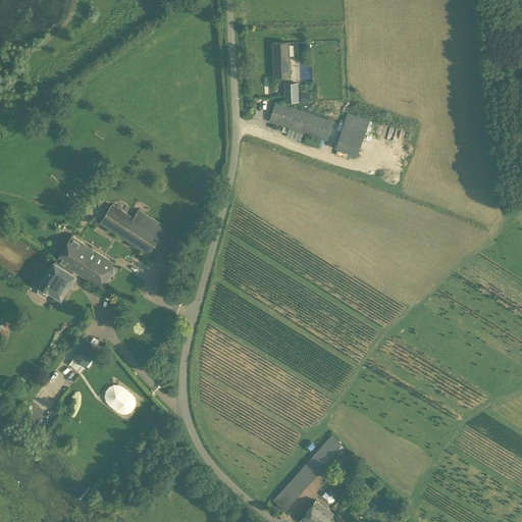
[(273,53),(268,53),(268,58),(273,58),(274,77),(290,76),(289,42),(272,43),(273,53)]
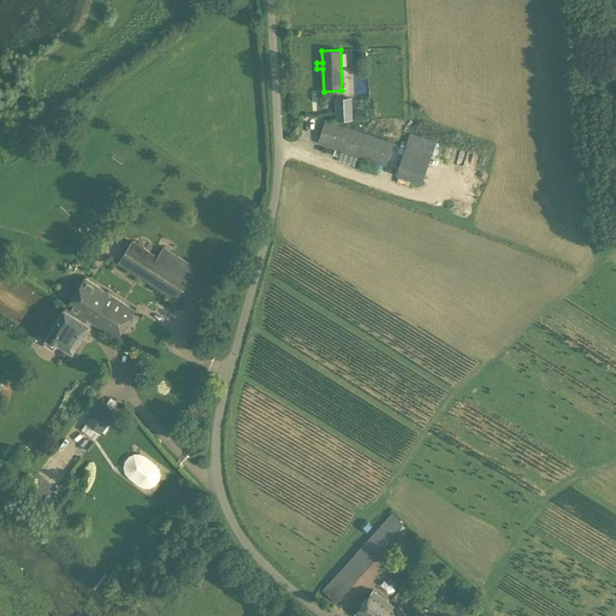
[(351,119),(351,98),(335,98),(336,120),(351,119)]
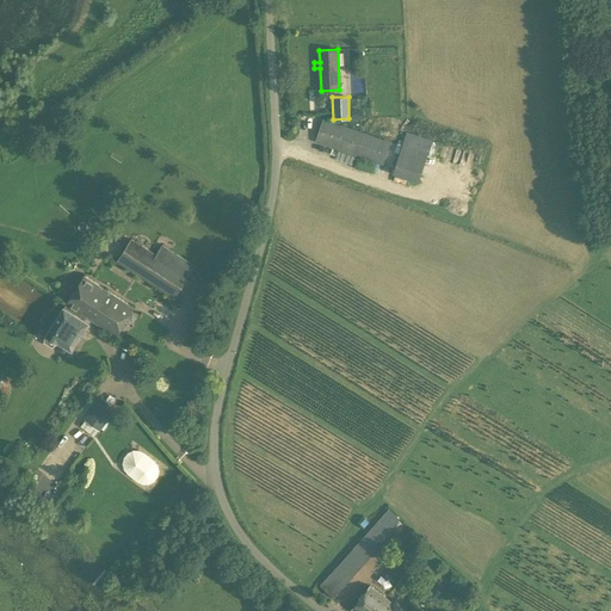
[(383,165),(390,142),(322,118),(315,142),(360,158),(375,162),(383,165)]
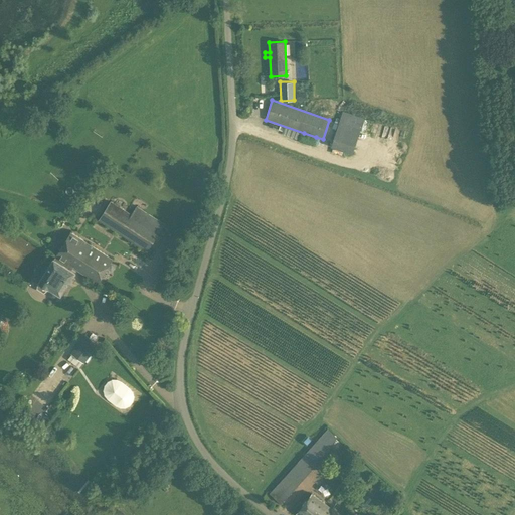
[(352,154),(364,119),(343,111),(331,147),(352,154)]
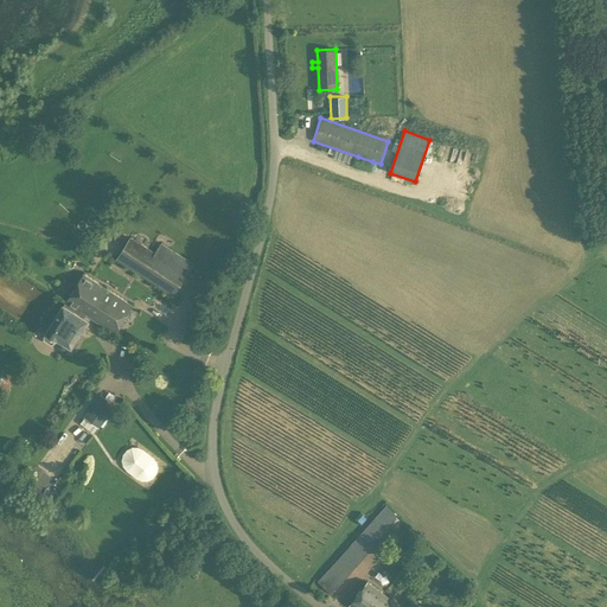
[(369,168),(372,161),(358,157),(355,164),(369,168)]
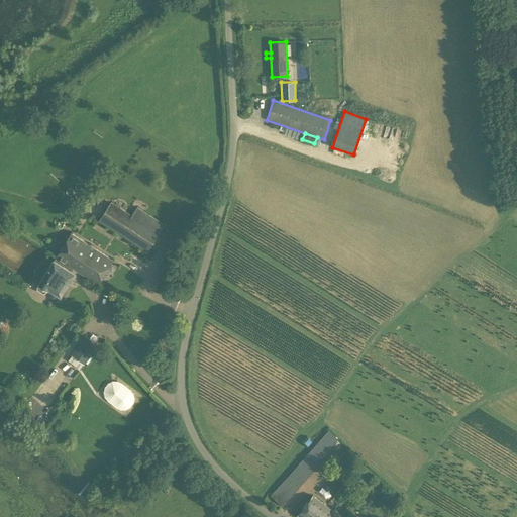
[(131,216),(110,202),(98,220),(146,251),(164,225),(137,208),(131,216)]
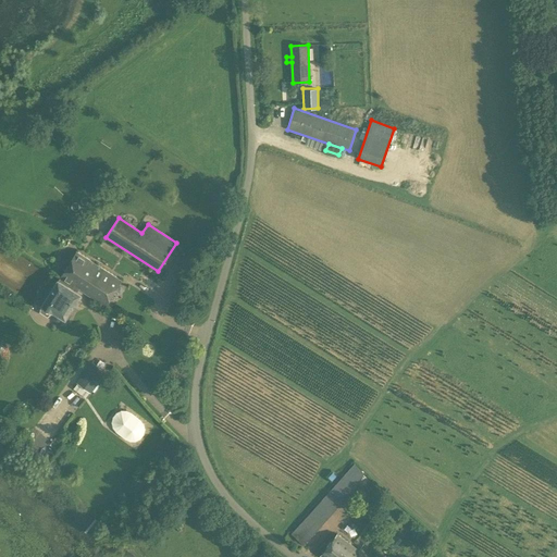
[(82,292),(104,306),(121,280),(77,250),(60,277),(82,292)]
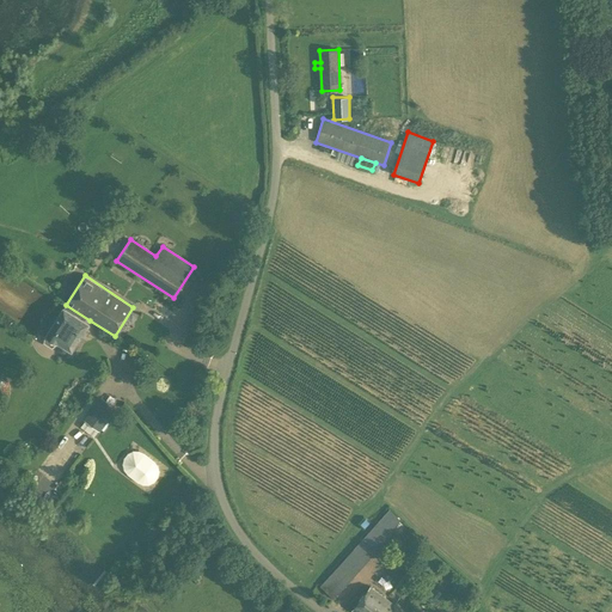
[(51,347),(54,344),(57,341),(72,349),(90,320),(66,305),(44,338),(43,341),(51,347)]
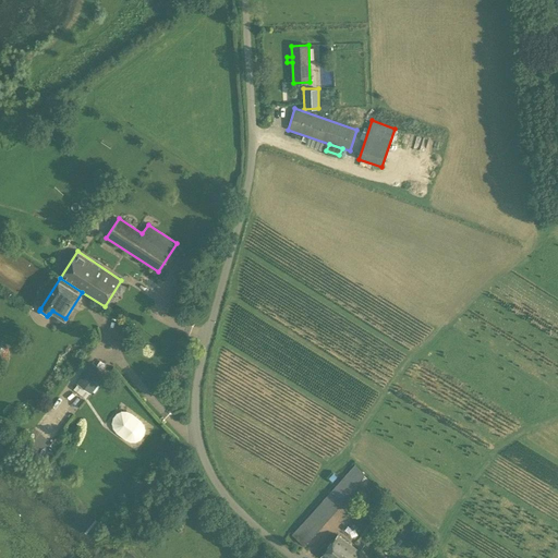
[(91,392),(106,372),(92,361),(76,383),(91,392)]
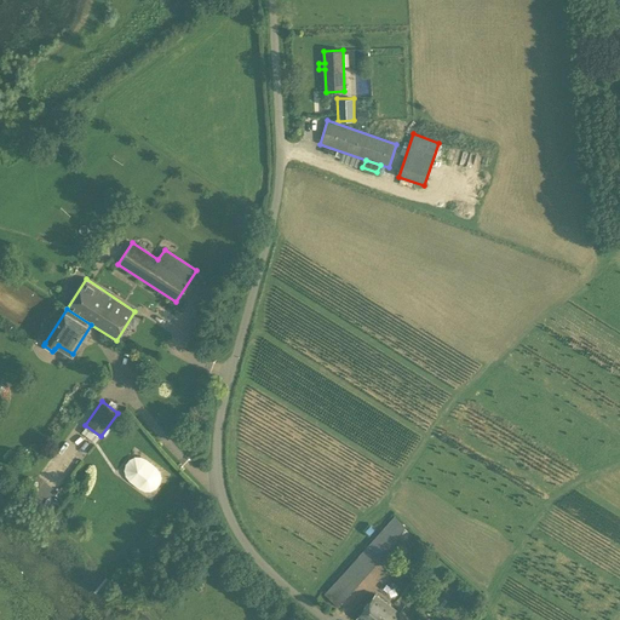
[(122,480),(155,491),(164,465),(130,455),(122,480)]
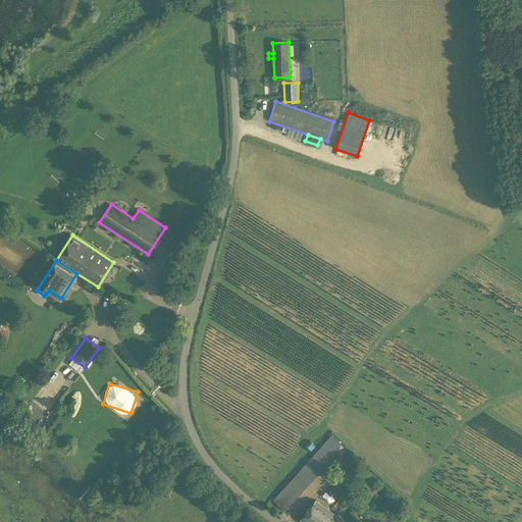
[(93,405),(90,410),(116,425),(119,420),(93,405)]
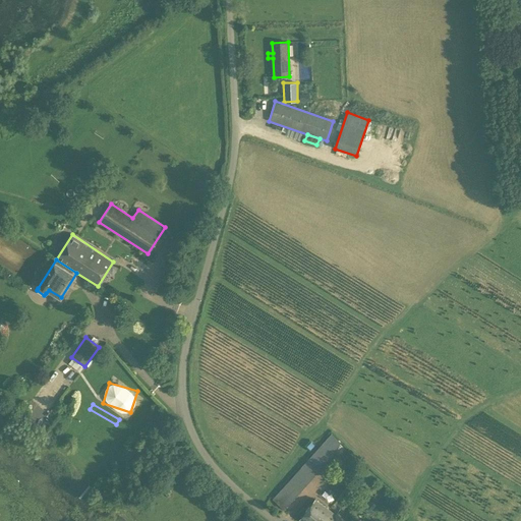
[(332,453),(341,442),(332,432),(272,499),(284,510),(333,455),(332,453)]
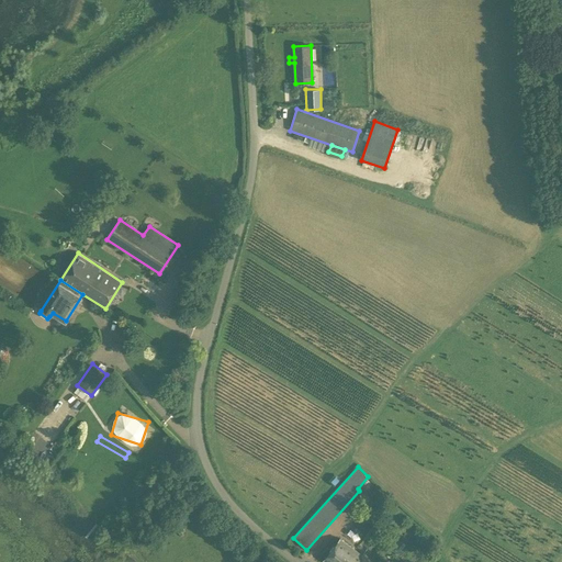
[(363,544),(370,550),(377,541),(369,536),(363,544)]
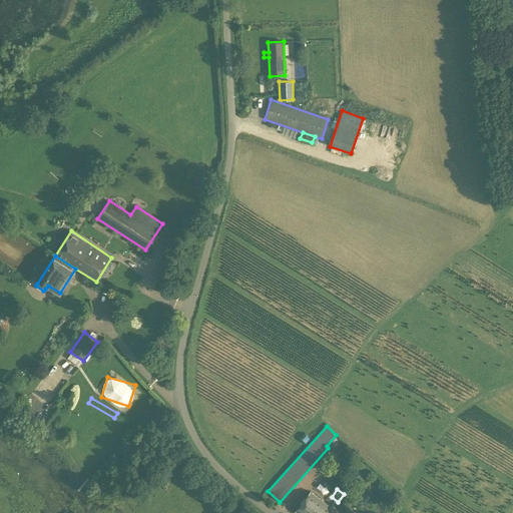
[(341,512),(332,506),(331,507),(311,491),(296,511),(298,512),(341,512)]
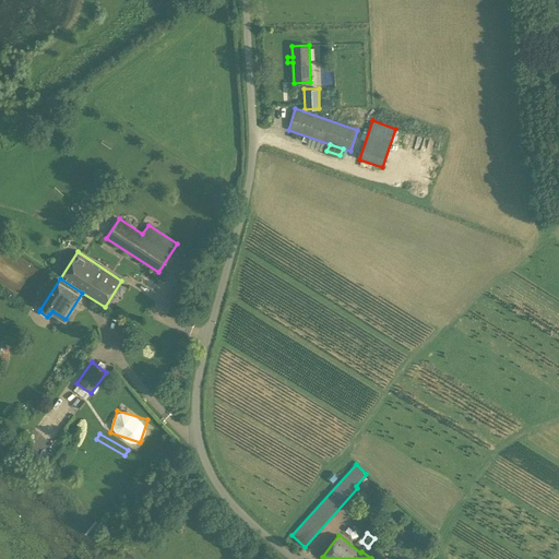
[(399,537),(390,548),(395,552),(404,542),(399,537)]
